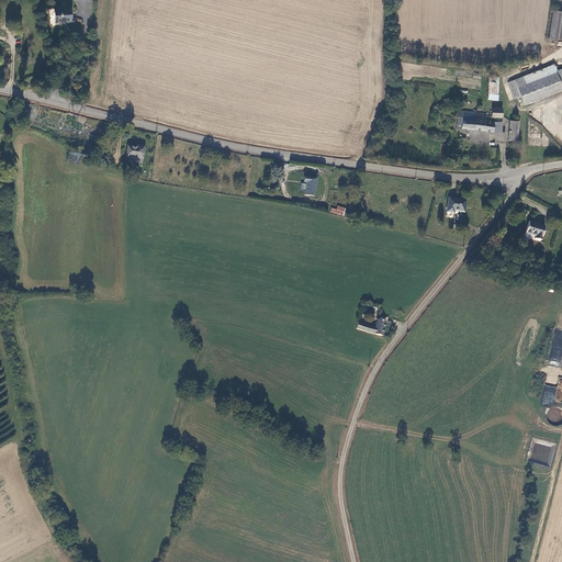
[(65,19),(71,19),(70,7),(54,7),(55,21),(65,20),(65,19)]
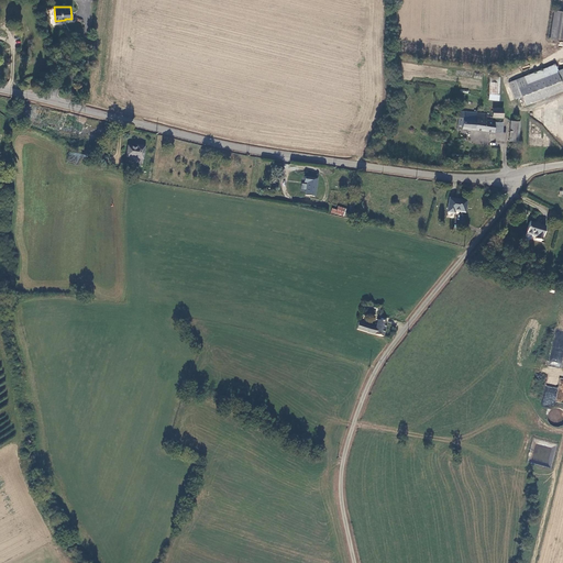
[(562,39),(562,10),(554,9),(550,36),(562,39)]
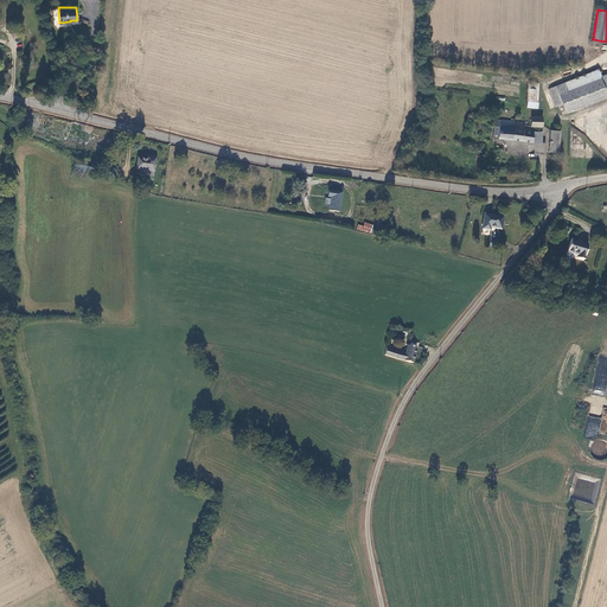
[(566,81),(569,90),(601,77),(600,76),(598,69),(566,81)]
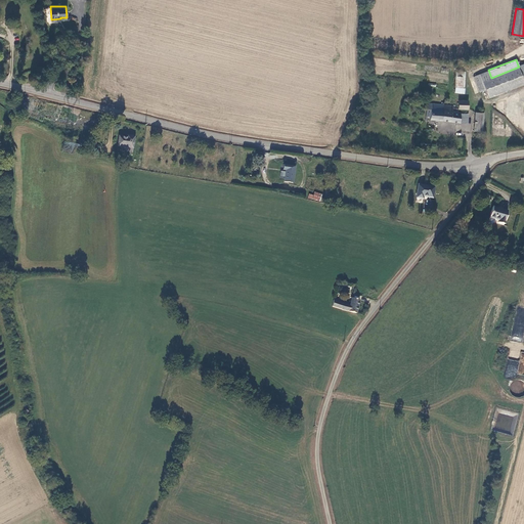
[(523,79),(522,75),(519,67),(491,78),(483,81),(486,89),(488,95),(523,81),(523,79)]
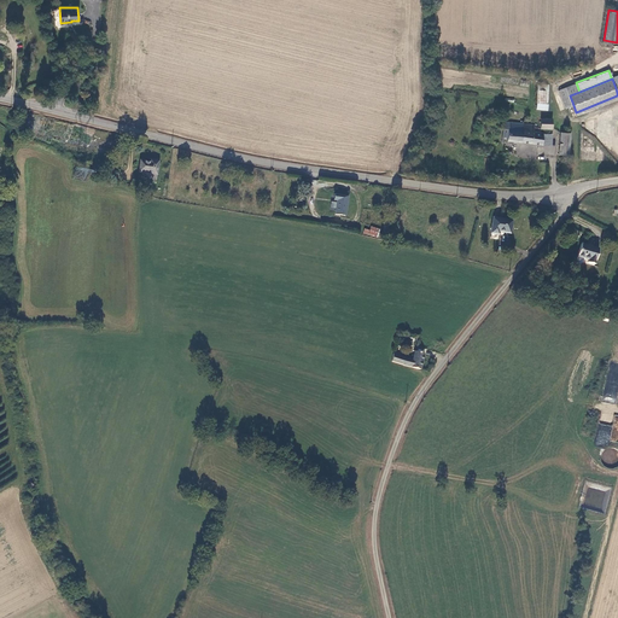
[(579,92),(576,82),(560,88),(567,108),(573,105),(570,95),(579,92)]
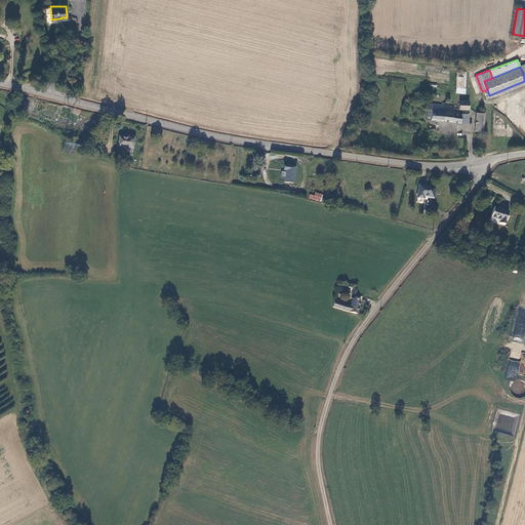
[(457,71),(456,92),(463,92),(465,71),(457,71)]
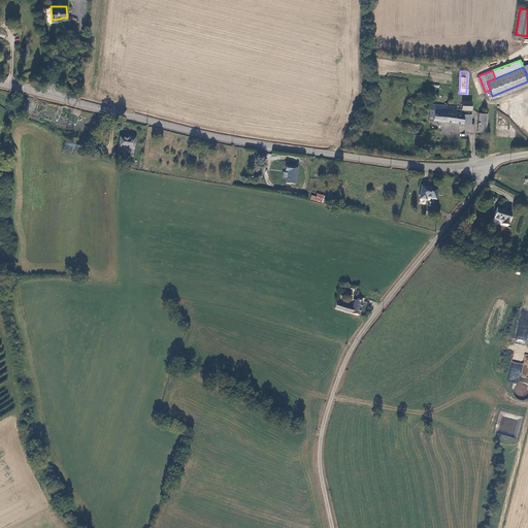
[(472,108),(472,100),(463,100),(462,108),(457,108),(457,105),(433,103),(431,120),(470,124),(471,114),(464,113),(464,109),(472,108)]
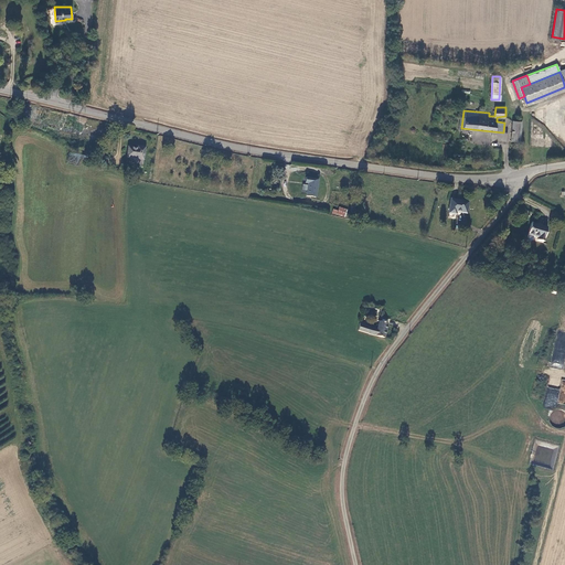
[(514,120),(513,141),(522,141),(523,120),(514,120)]
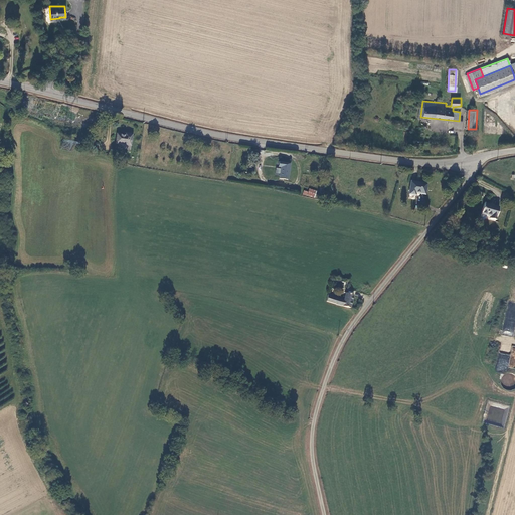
[(121,148),(128,150),(131,132),(124,131),(124,135),(115,133),(114,142),(121,143),(121,148)]
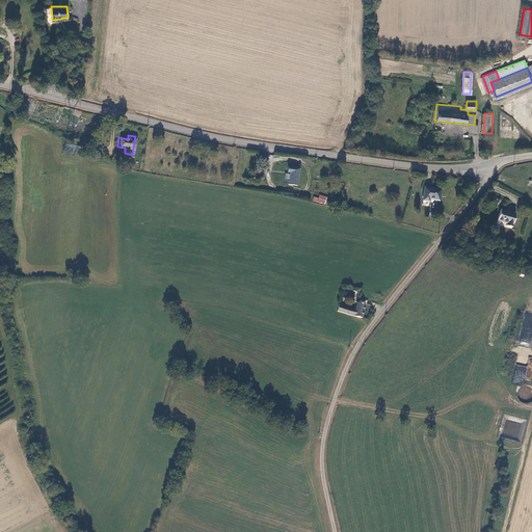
[(461,140),(444,139),(444,148),(460,149),(461,140)]
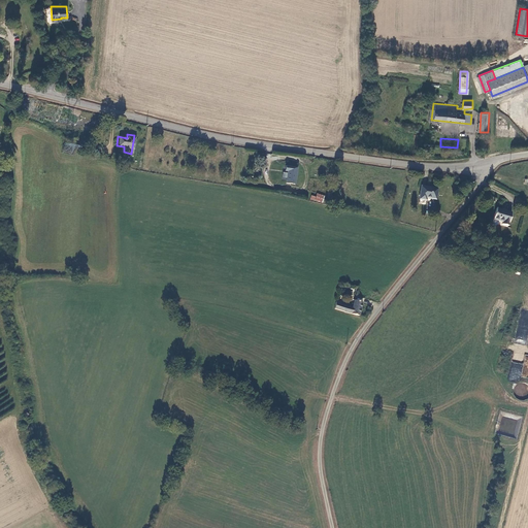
[(297,166),(283,164),(281,179),(287,180),(286,183),(295,184),(297,166)]
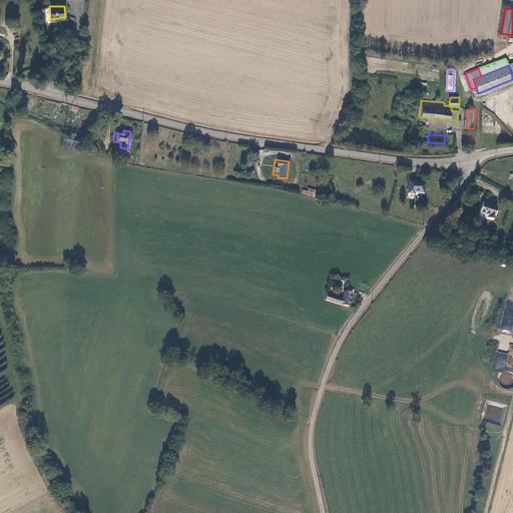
[(425,194),(427,182),(410,179),(407,193),(415,194),(415,192),(425,194)]
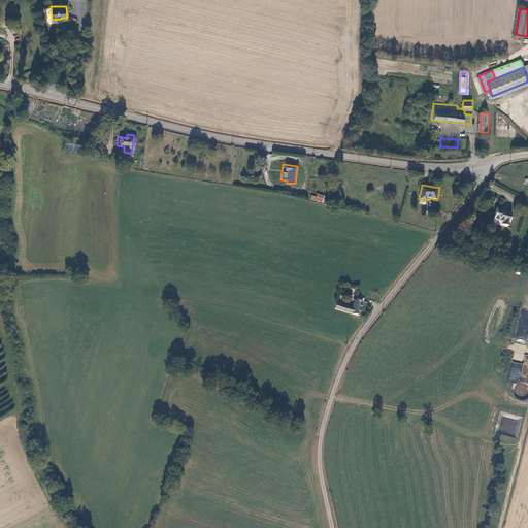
[(323,203),(325,195),(317,193),(316,197),(311,195),(310,199),(323,203)]
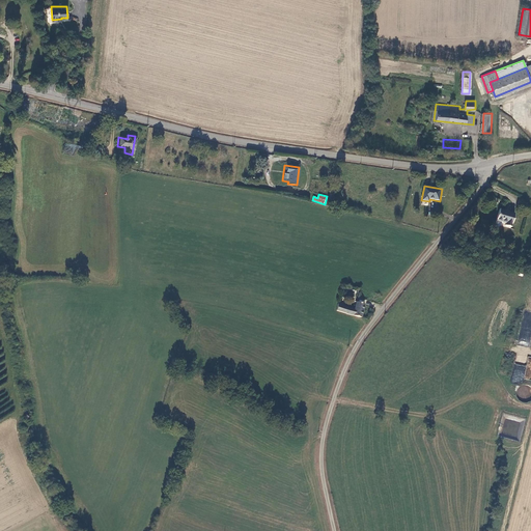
[(495,222),(510,226),(513,213),(499,207),(495,222)]
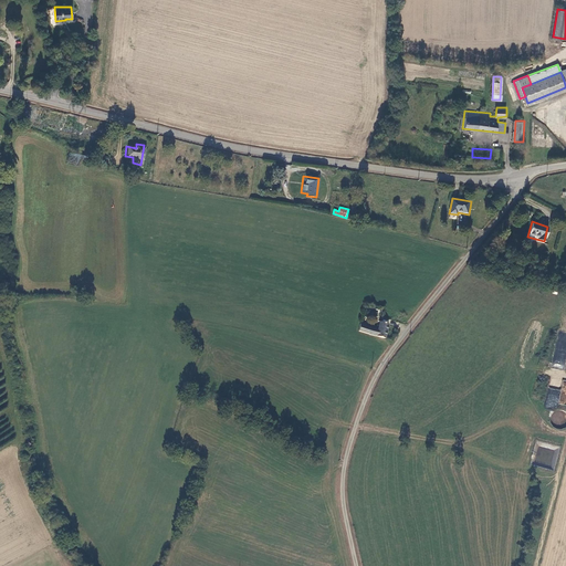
[(366,323),(359,322),(357,329),(385,337),(387,323),(379,321),(377,328),(365,326),(366,323)]
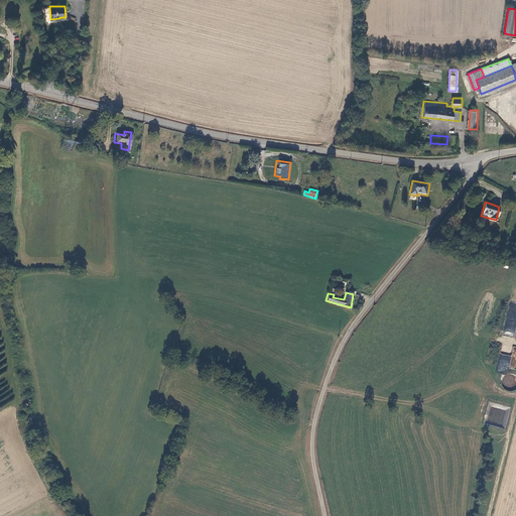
[(499,354),(497,372),(508,373),(510,355),(499,354)]
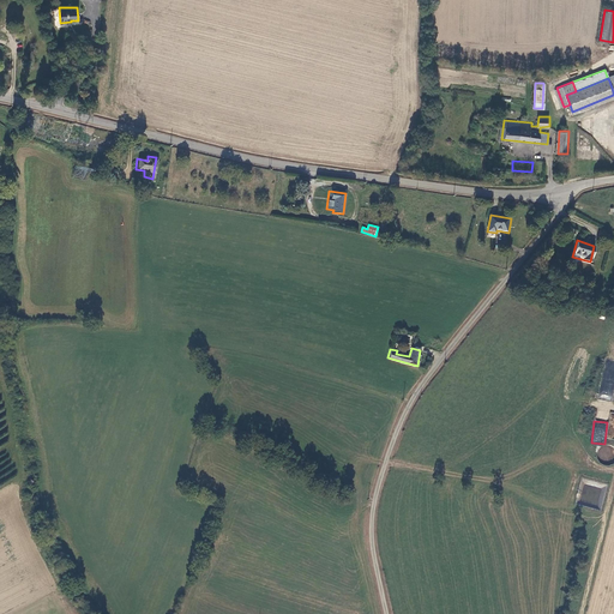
All buildings are outlined.
